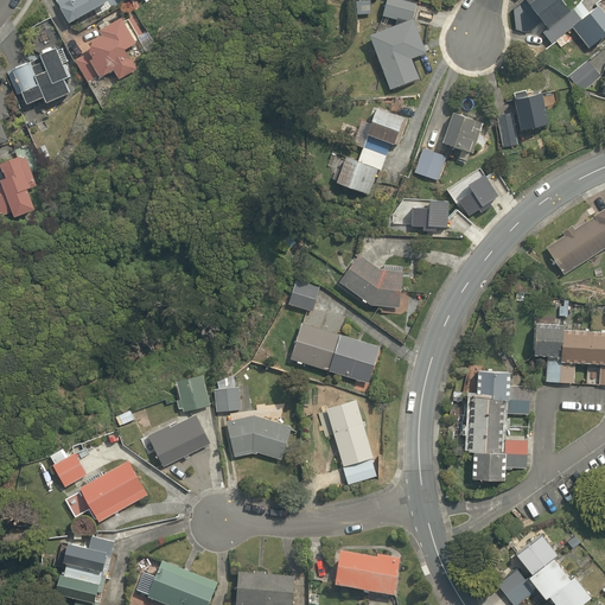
[(75,0),(72,1),(71,0),(58,0),(56,1),(68,24),(114,0),(75,0)]
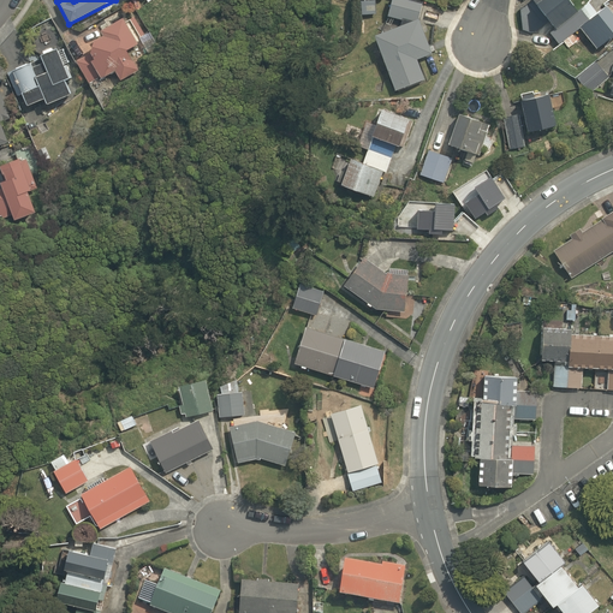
[(423,1),(418,0),(393,0),(390,16),(418,22),(423,1)]
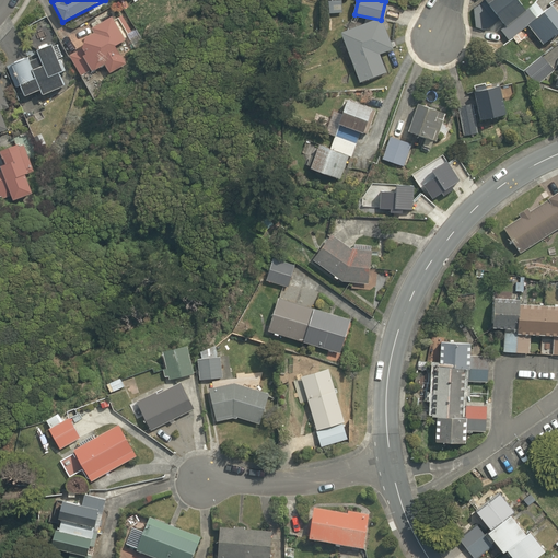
[(498,30),(506,39),(532,20),(516,0),(486,0),(506,24),(498,30)]
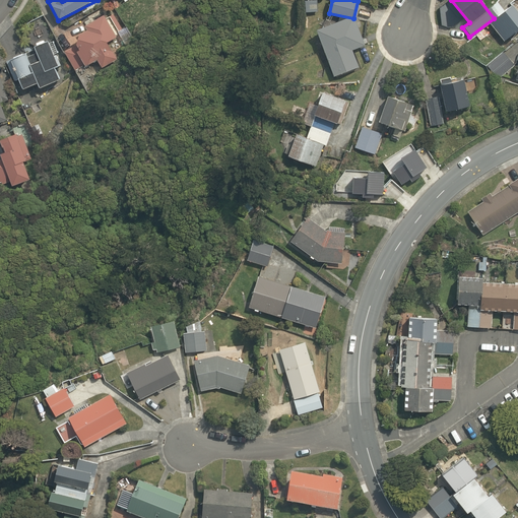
[(317,4),(302,3),(302,11),(316,12),(317,4)]
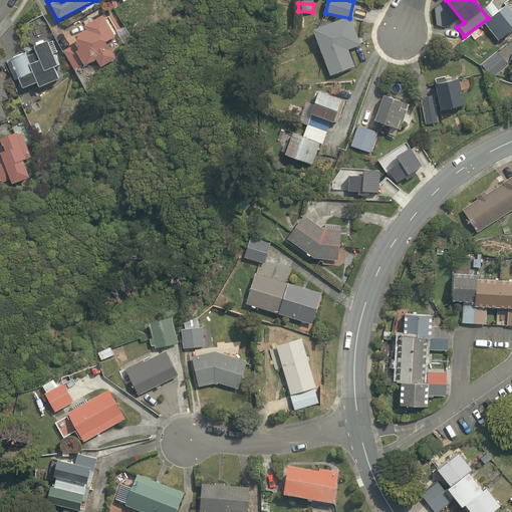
[(443,4),(432,6),(436,27),(447,25),(443,4)]
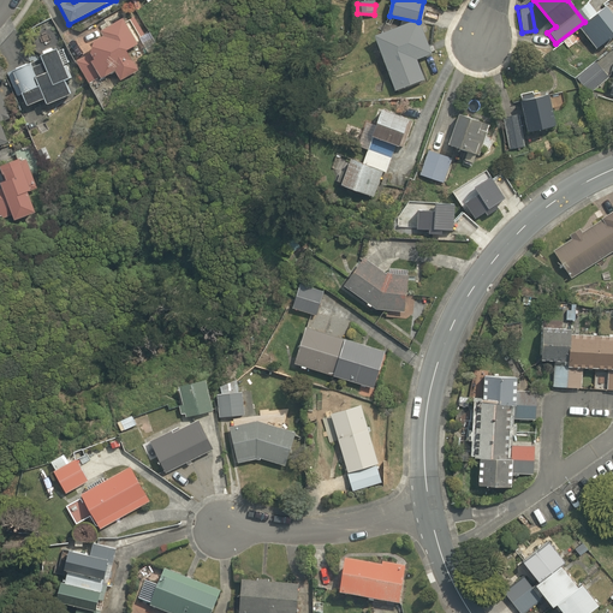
[(612,34),(601,16),(578,29),(594,53),(612,41),(612,34)]
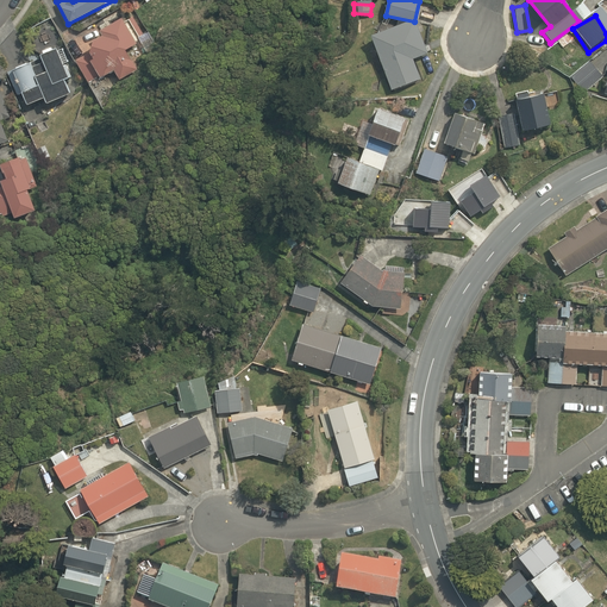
[(129,49),(138,44),(126,18),(124,19),(121,20),(119,20),(117,22),(114,23),(112,24),(111,25),(108,26),(106,29),(105,30),(102,32),(101,33),(100,36),(99,38),(98,41),(97,43),(95,45),(95,48),(94,50),(94,52),(94,55),(94,57),(94,60),(94,62),(94,66),(95,68),(95,70),(97,73),(98,74),(99,76),(100,79),(114,72),(119,82),(139,73),(129,49)]
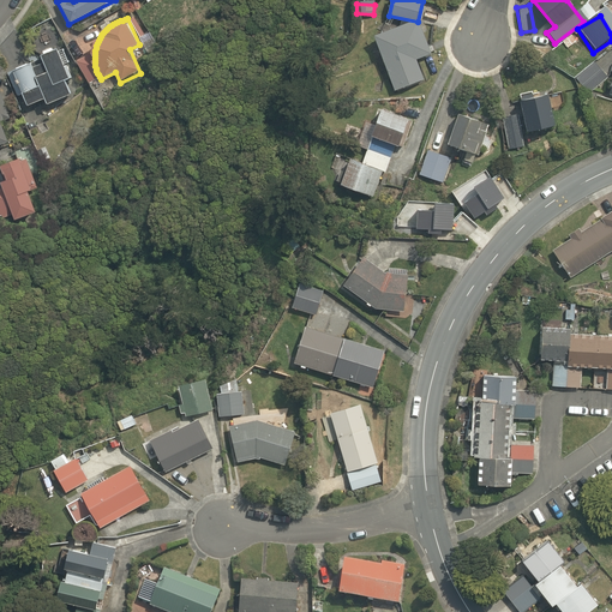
[(420,23),(365,40),(372,66),(384,63),(393,91),(420,83),(413,58),(429,53),(420,23)]
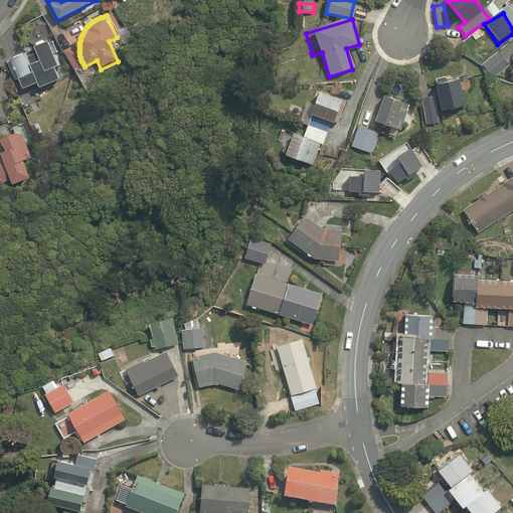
[(57,62),(47,39),(34,45),(36,47),(11,58),(24,89),(38,82),(40,88),(55,81),(53,76),(59,74),(54,63),(57,62)]
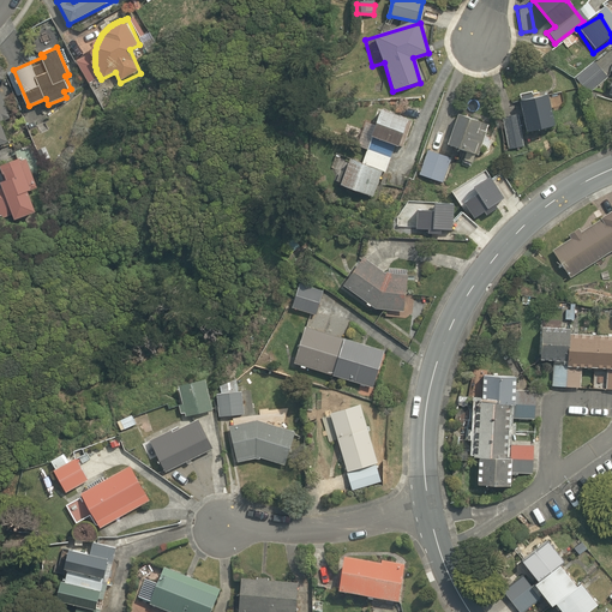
[(595,61),(576,75),(586,89),(605,76),(595,61)]
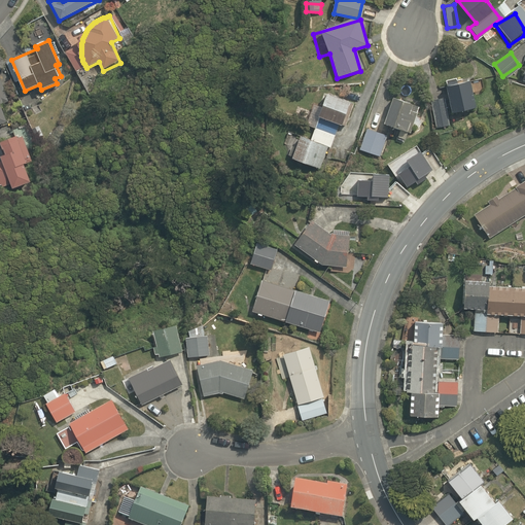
[(7,80),(0,82),(0,127),(22,120),(7,80)]
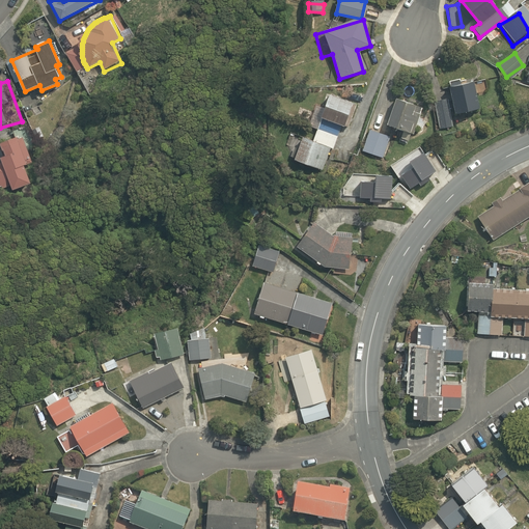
[(480,104),(475,81),(448,86),(452,109),(480,104)]
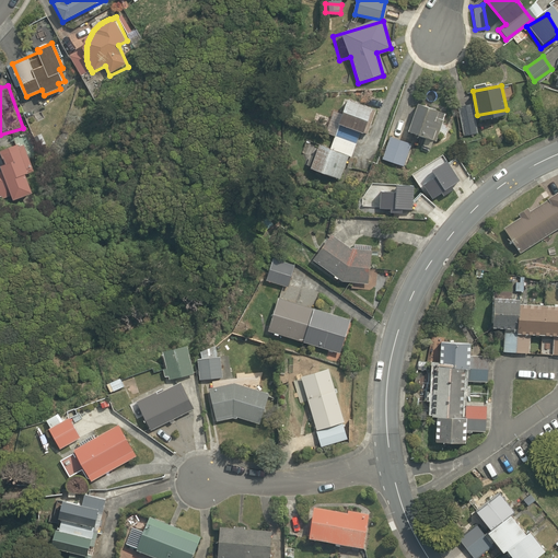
[(372,111),(348,102),(339,126),(363,135),(372,111)]
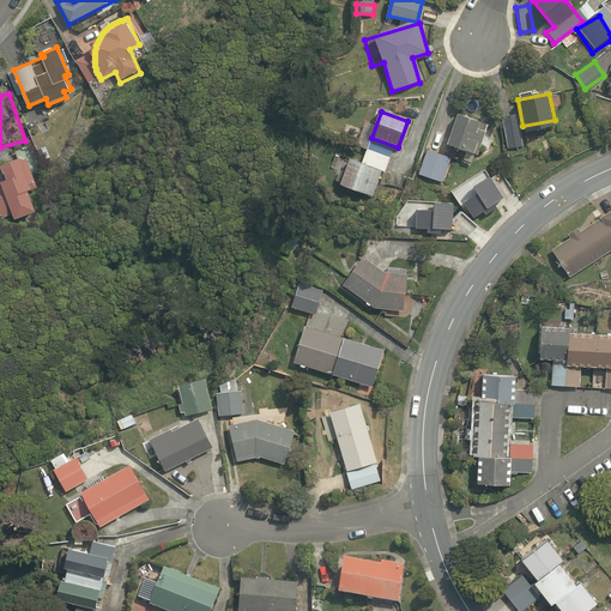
[(481,122),(455,113),(443,143),(469,152),(481,122)]
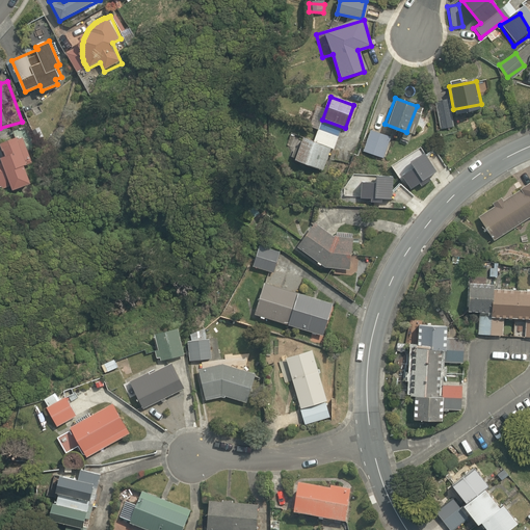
[(452,126),(449,100),(434,102),(438,128),(452,126)]
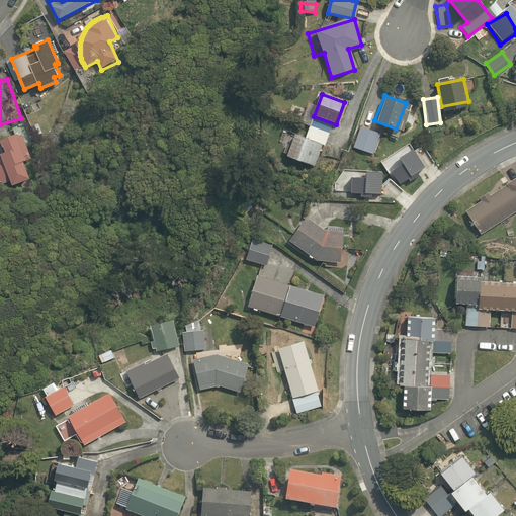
[(317,105),(308,101),(301,122),(309,125),(317,105)]
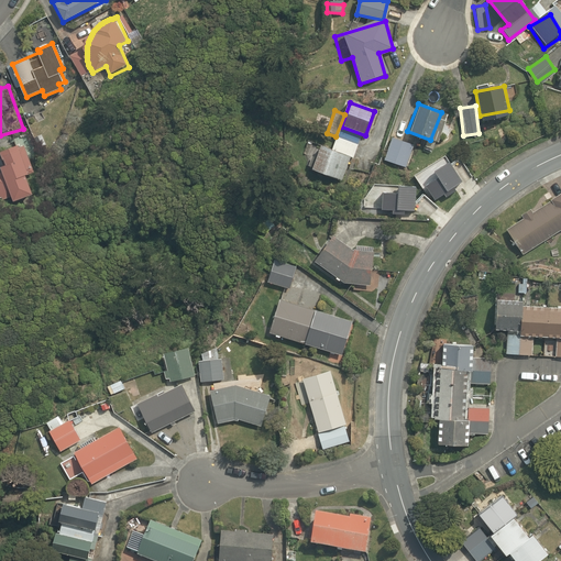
[(360,138),(339,131),(332,152),(321,149),(315,174),(340,182),(348,155),(354,157),(360,138)]
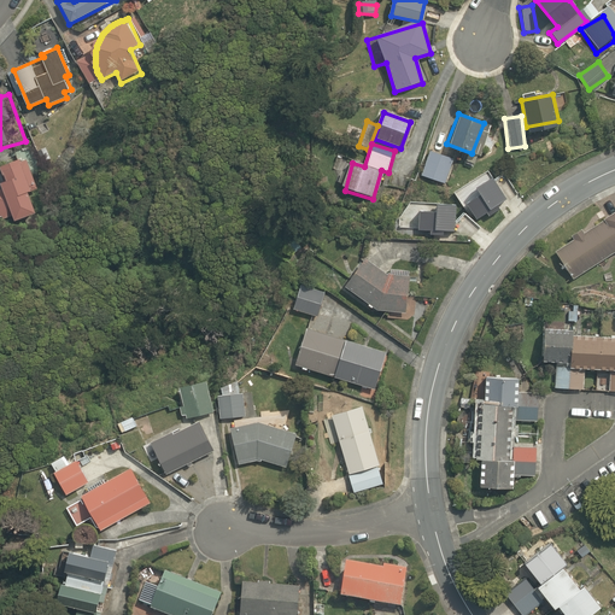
[(455,159),(429,150),(419,176),(443,186),(455,159)]
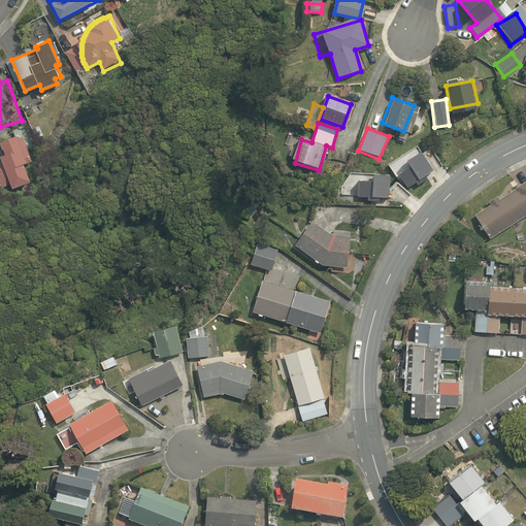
[(24,137),(1,143),(5,160),(0,161),(0,188),(11,185),(12,189),(35,183),(24,137)]
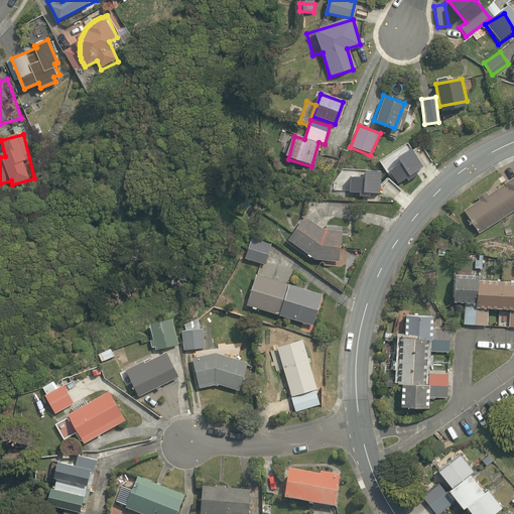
[(513,180),(464,210),(478,234),(513,213),(513,180)]
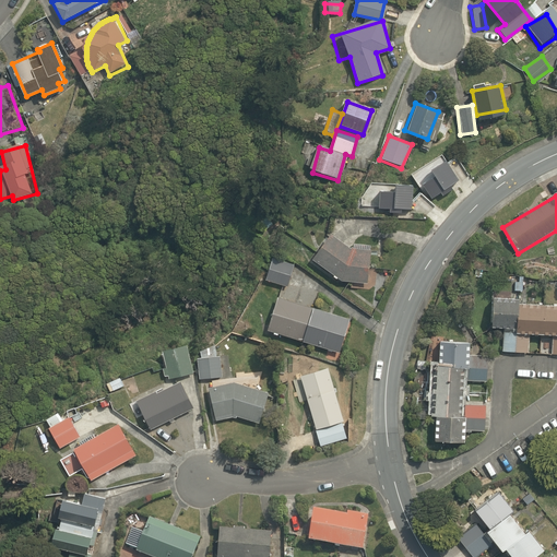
[(350,247),(329,237),(312,260),(340,282),(367,284),(370,249),(350,247)]
